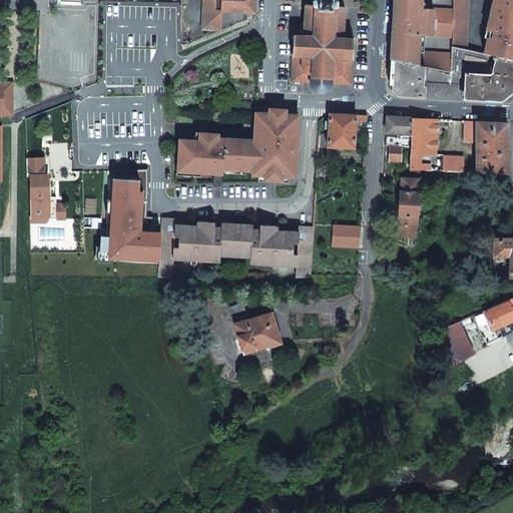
[(202,0),(201,29),(220,30),(221,11),(221,0),(202,0)]
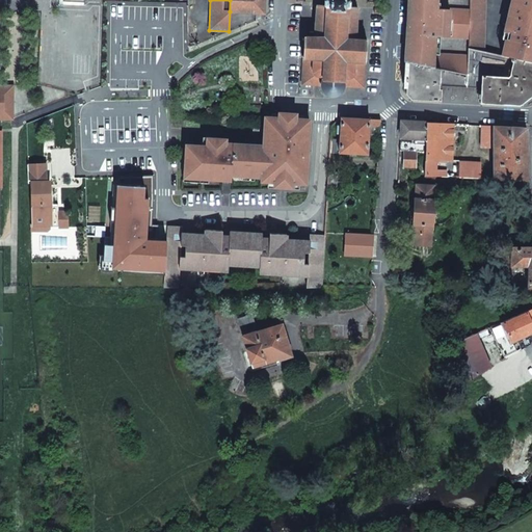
[(230,0),(230,11),(264,12),(264,0),(230,0)]
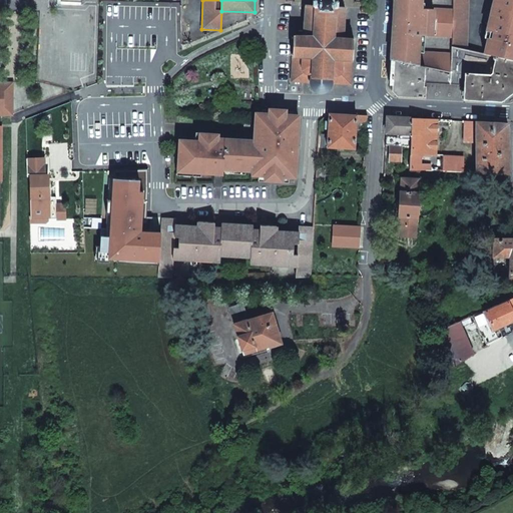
[(291,35),(290,57),(293,57),(292,81),(304,82),(304,81),(310,82),(310,84),(311,86),(313,88),(316,91),(320,92),(324,92),(328,90),(330,88),(331,86),(332,83),(340,83),(340,84),(351,84),(352,61),(350,60),(351,38),(342,38),(345,7),(338,7),(338,2),(337,1),(333,0),(313,0),(313,5),(306,4),(304,36),(291,35)]
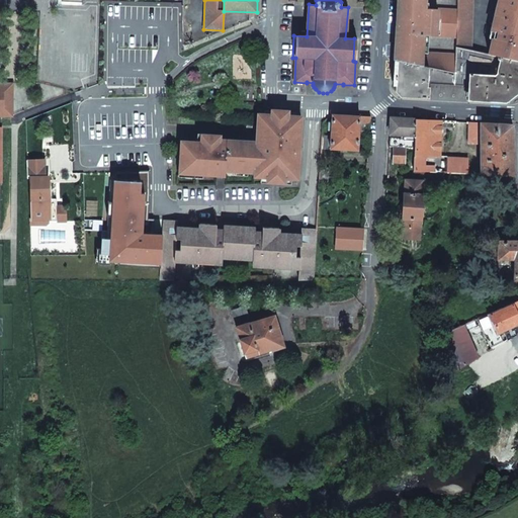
[(456,47),(456,55),(423,54),(424,46),(424,35),(457,37),(457,10),(426,9),(426,0),(398,0),(397,25),(396,33),(396,44),(395,60),(394,77),(397,77),(397,84),(397,89),(402,96),(429,97),(430,87),(429,86),(428,86),(428,81),(435,82),(435,83),(441,83),(441,84),(468,86),(467,100),(506,103),(514,95),(517,90),(517,60),(502,57),(492,55),(471,51),(456,47)]
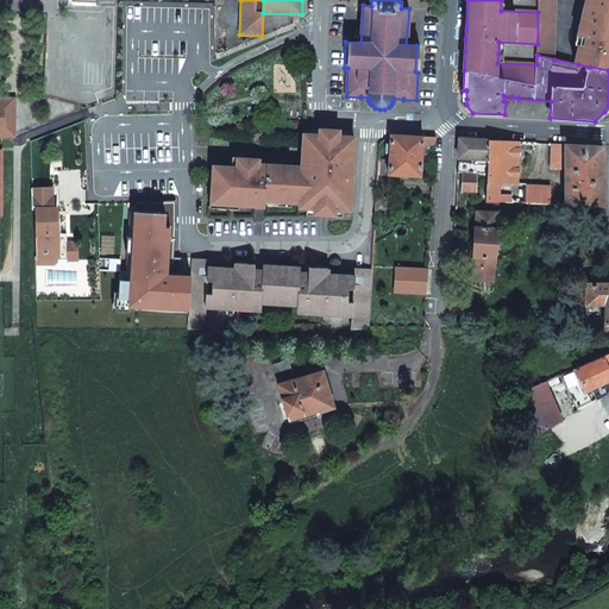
[(556,0),(538,0),(538,12),(538,44),(537,55),(554,60),(556,0)]
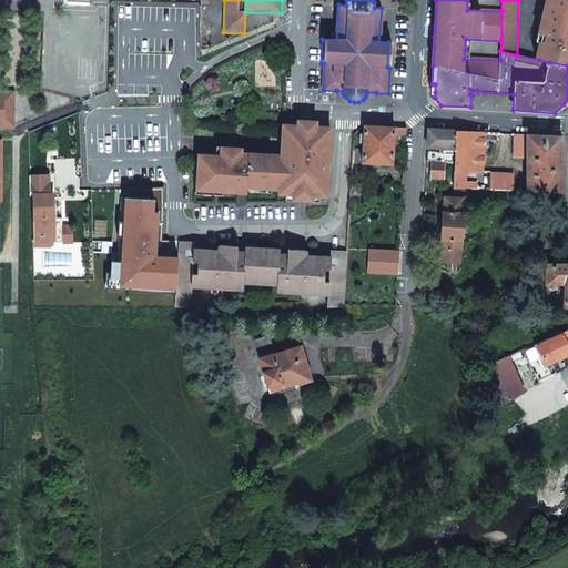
[(544,42),(567,48),(567,0),(547,0),(540,41),(544,42)]
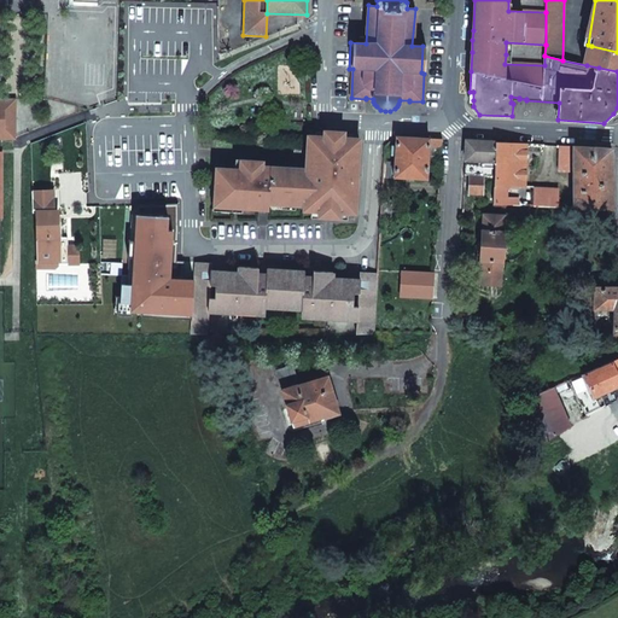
[(601,58),(617,62),(617,52),(592,46),(587,65),(599,68),(601,58)]
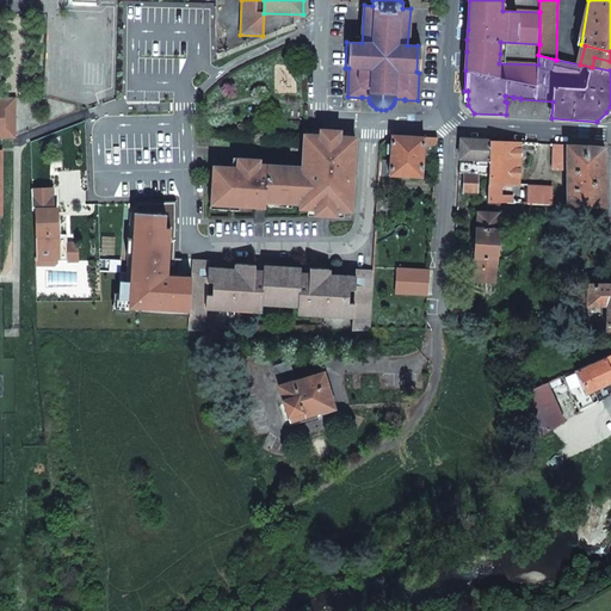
[(610,61),(594,57),(592,67),(610,71),(610,61)]
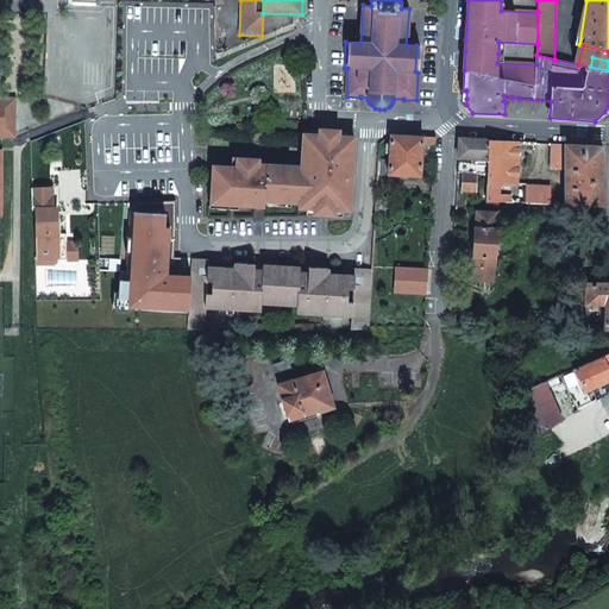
[(13,98),(0,98),(0,106),(4,107),(4,126),(0,125),(0,135),(12,136),(13,98)]
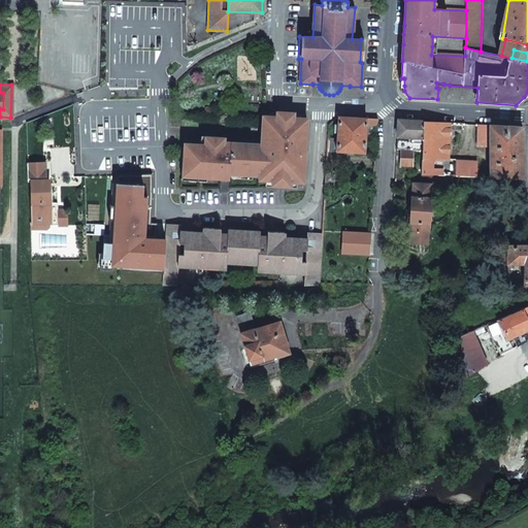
[(527,92),(524,97),(516,105),(521,101),(527,95),(527,92)]
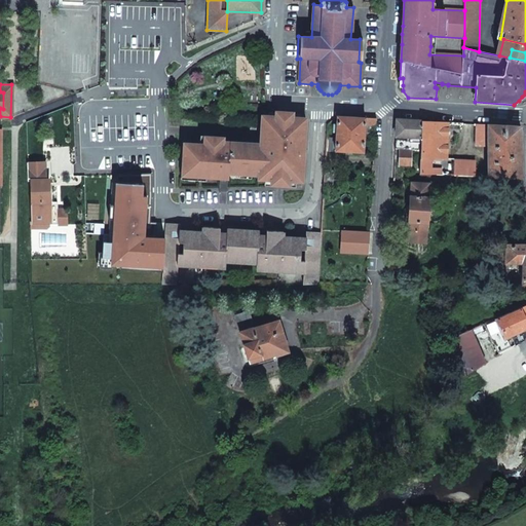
[(303,181),(306,118),(292,117),(284,126),(277,116),(263,115),(262,122),(262,125),(261,144),(223,142),(224,138),(205,137),(204,144),(185,143),(183,172),(188,173),(188,176),(221,176),(221,171),(229,171),(259,172),(259,179),(272,180),(290,181),(303,181)]
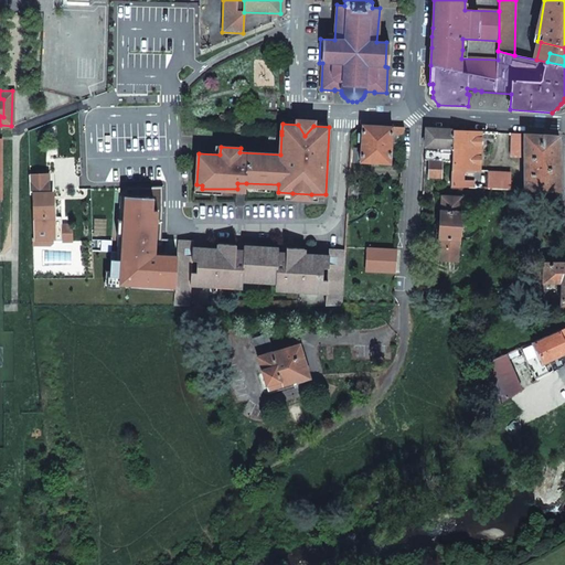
[(313,126),(298,125),(305,136),(313,126)]
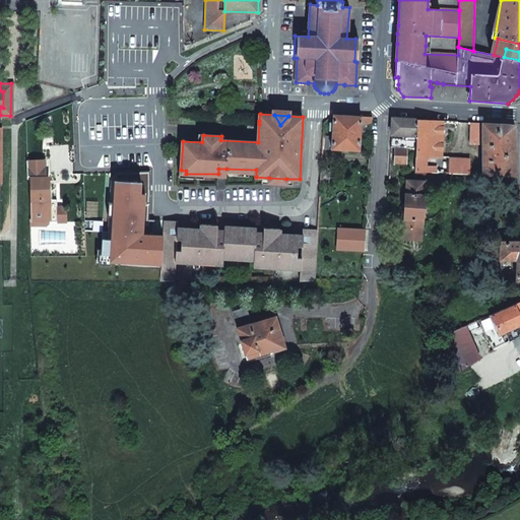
[(324,136),(324,149),(360,151),(361,123),(361,117),(333,115),(333,122),(329,122),(329,130),(332,131),(332,136),(324,136)]
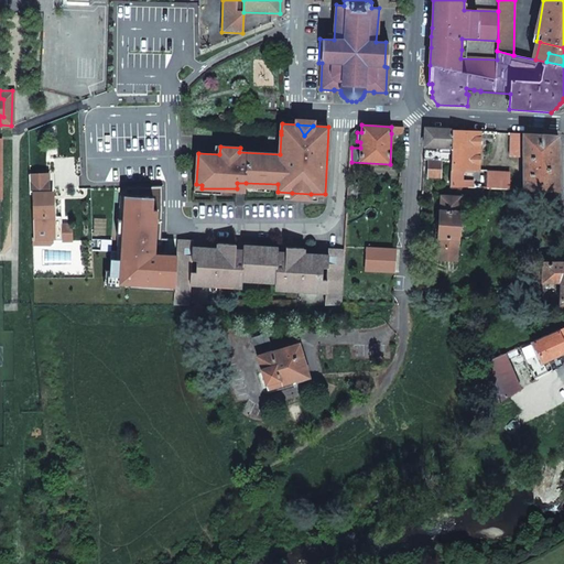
[(426,128),(424,145),(424,160),(429,160),(442,161),(452,162),(453,151),(453,148),(453,130),(426,128)]
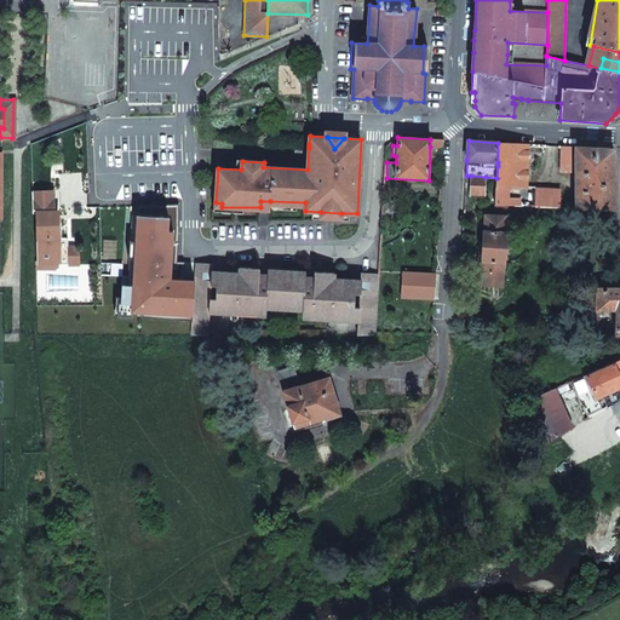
[(510,206),(510,188),(527,188),(528,145),(498,143),(498,162),(498,166),(497,178),(495,205),(510,206)]
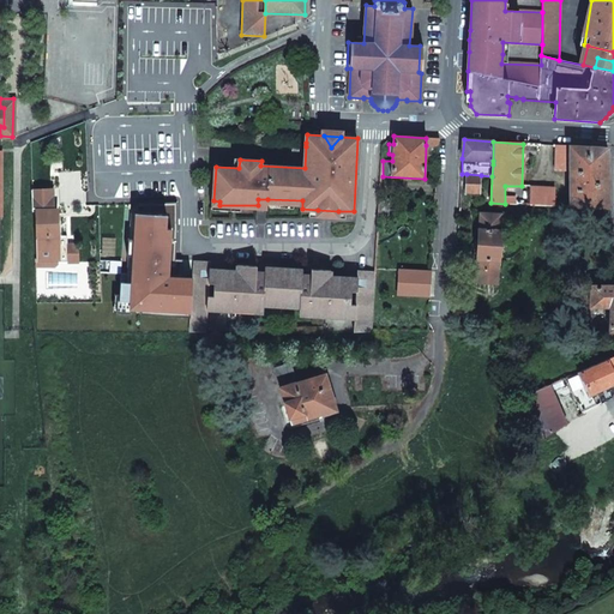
[(557,145),(557,170),(570,172),(570,146),(557,145)]
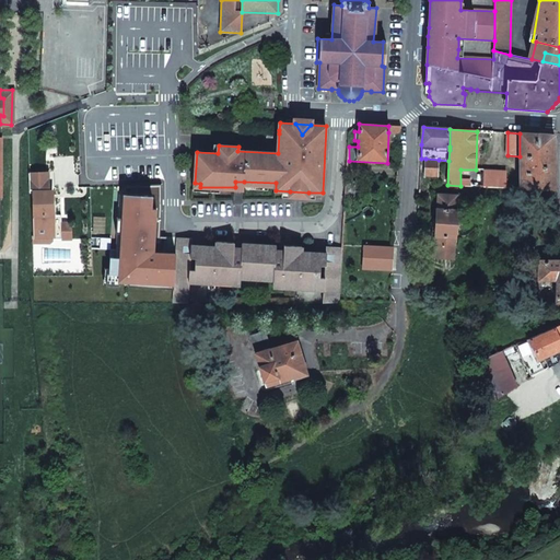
[(520,156),(520,189),(556,190),(555,135),(520,133),(520,156)]
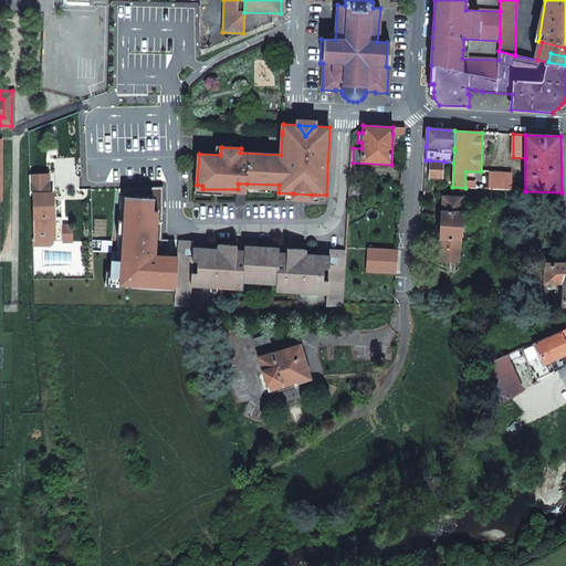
[(430,160),(430,178),(442,178),(443,161),(430,160)]
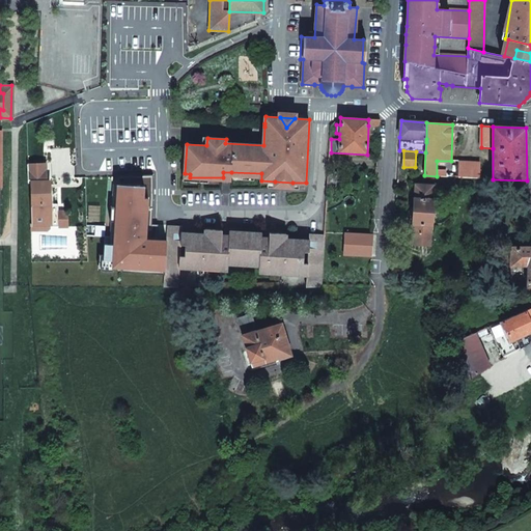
[(459,161),(458,177),(479,178),(480,162),(459,161)]
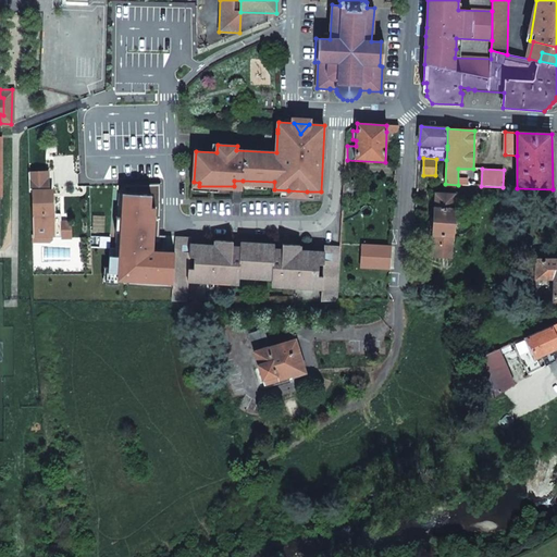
[(34,192),(34,236),(31,236),(31,242),(51,242),(53,239),(53,238),(53,236),(53,234),(61,234),(61,221),(61,213),(52,213),(52,190),(49,190),(49,175),(37,175),(27,175),(27,192),(34,192)]
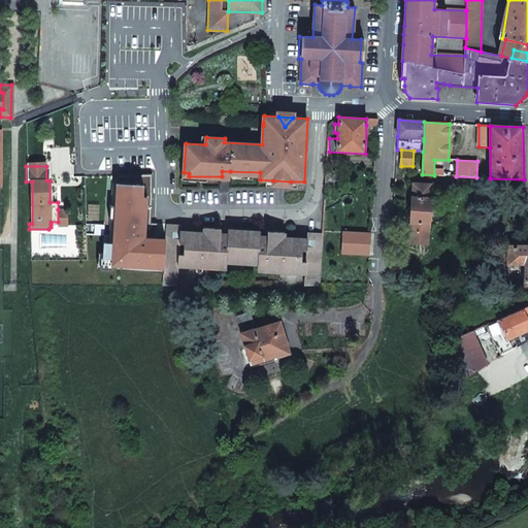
[(327,170),(326,186),(334,186),(335,170),(327,170)]
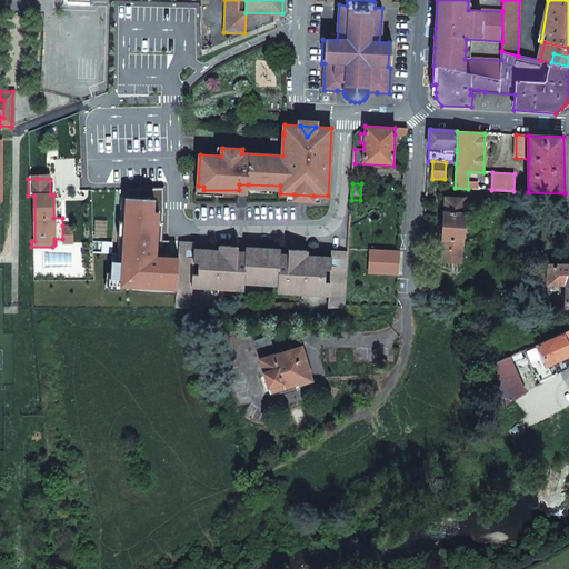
[(163,186),(123,187),(119,255),(109,255),(108,286),(117,286),(117,290),(177,292),(180,241),(170,240),(163,240),(165,222),(163,186)]
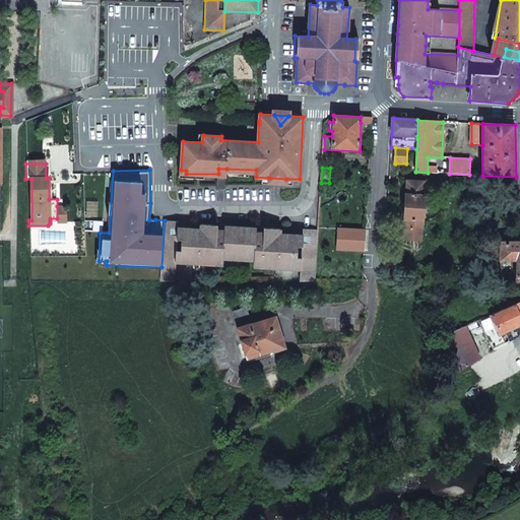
[(406,179),(406,194),(404,219),(405,219),(404,239),(421,240),(423,220),(425,195),(425,180),(406,179)]
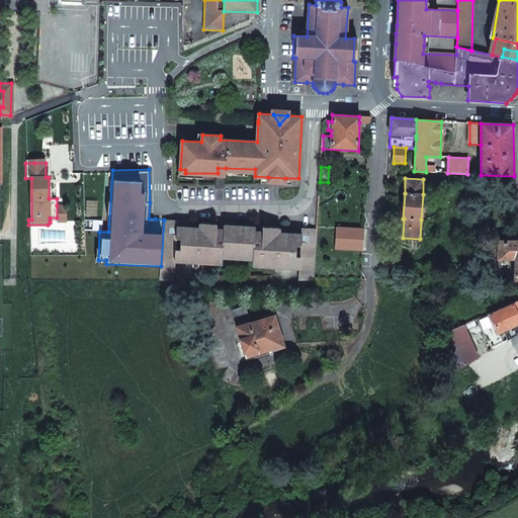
[(62,205),(57,205),(57,218),(50,218),(50,220),(50,222),(67,221),(67,209),(62,205)]
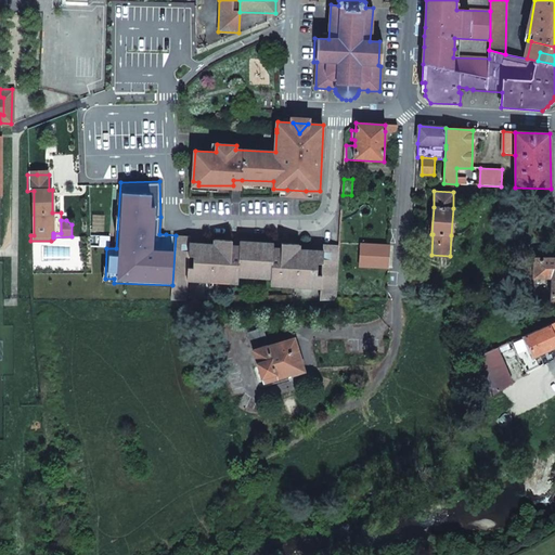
[(172,285),(171,299),(186,300),(189,280),(190,244),(191,236),(176,235),(172,285)]
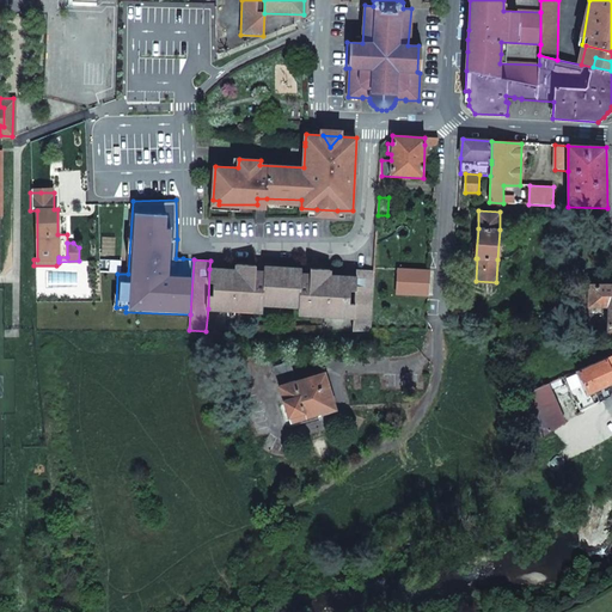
[(281,305),(283,268),(264,267),(264,271),(256,271),(256,265),(237,264),(237,270),(227,269),(226,310),(263,311),(263,304),(281,305)]
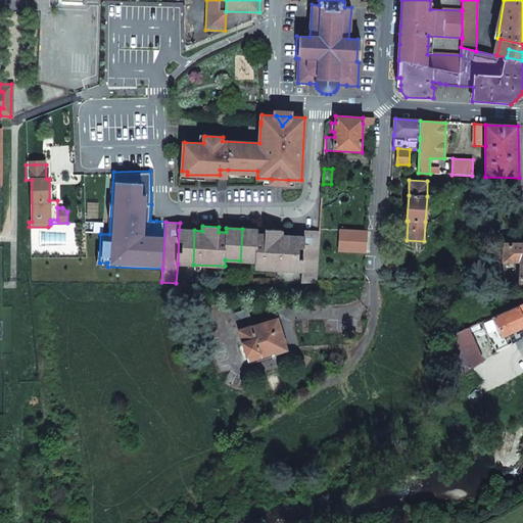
[(258,230),(242,229),(240,260),(256,262),(255,268),(286,270),(288,234),(282,234),(282,230),(266,229),(266,235),(258,234),(258,230)]
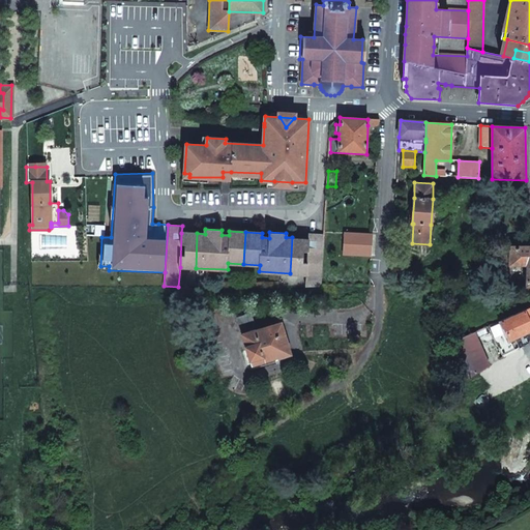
[(180,267),(196,268),(197,233),(181,233),(180,267)]
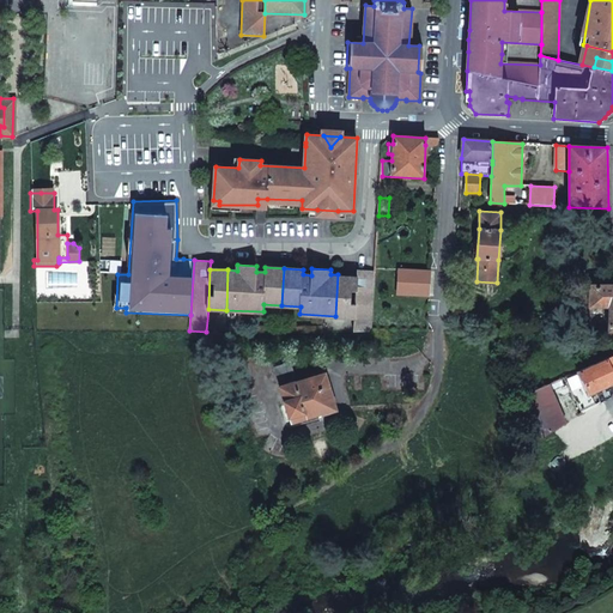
[(354,317),(353,331),(370,332),(370,329),(374,271),(357,269),(357,277),(354,317)]
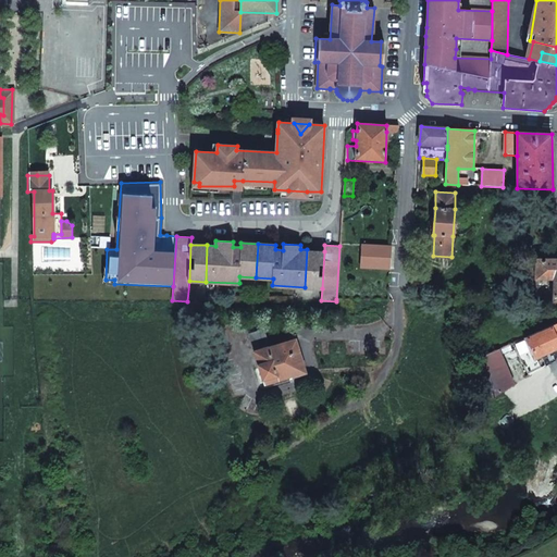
[(362,245),(361,267),(391,269),(392,246),(362,245)]
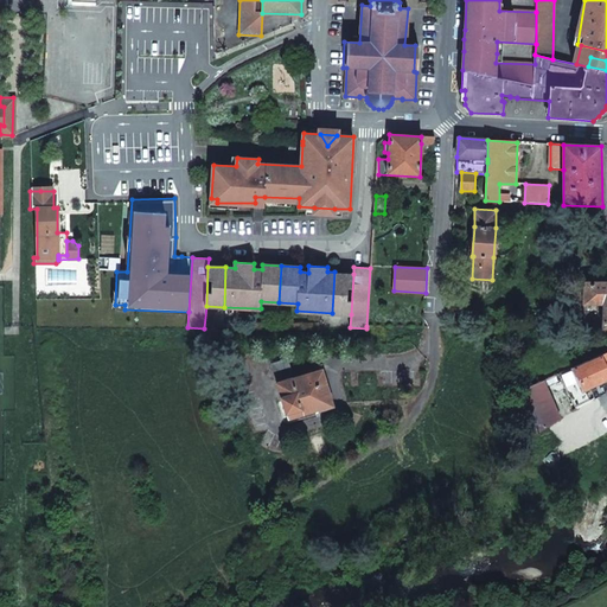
[(353,274),(334,272),(332,313),(351,314),(353,274)]
